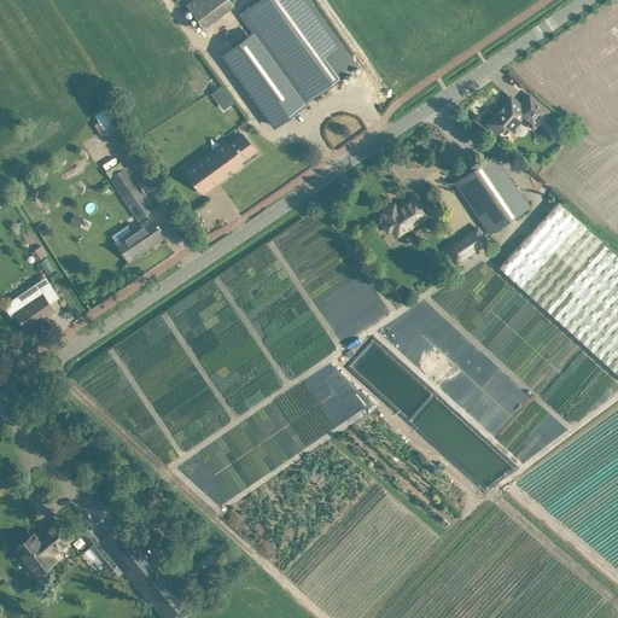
[(310,0),(257,0),(239,15),(260,44),(295,92),(279,103),(289,115),(303,104),(353,69),(359,64),(310,0)]
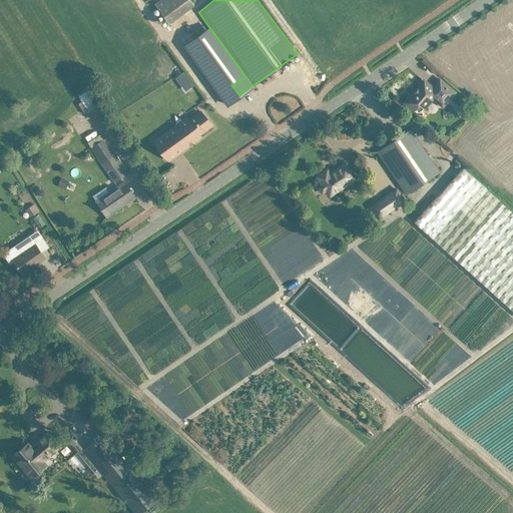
[(183,72),(176,77),(179,82),(186,76),(183,72)]
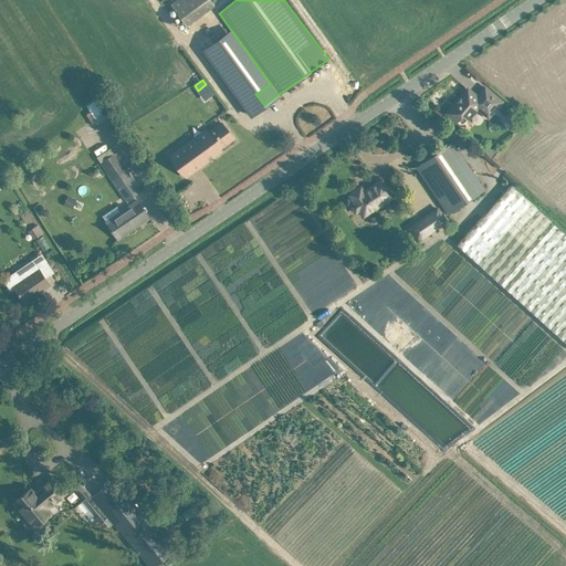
[(489,116),(501,102),(485,87),(477,97),(468,88),(447,113),(459,123),(460,124),(461,124),(462,124),(463,123),(464,123),(478,107),(489,116)]
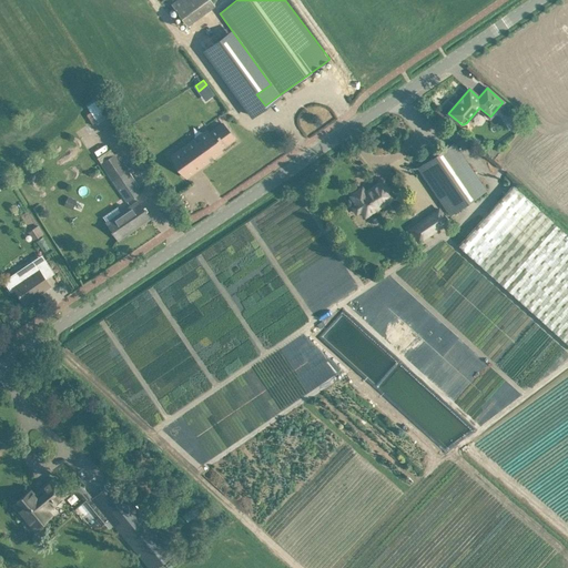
[(98,118),(111,110),(107,102),(92,110),(98,118)]
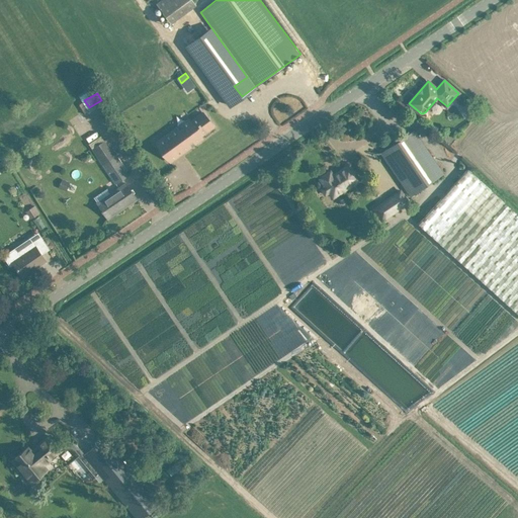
[(469,103),(465,107),(473,113),(477,109),(469,103)]
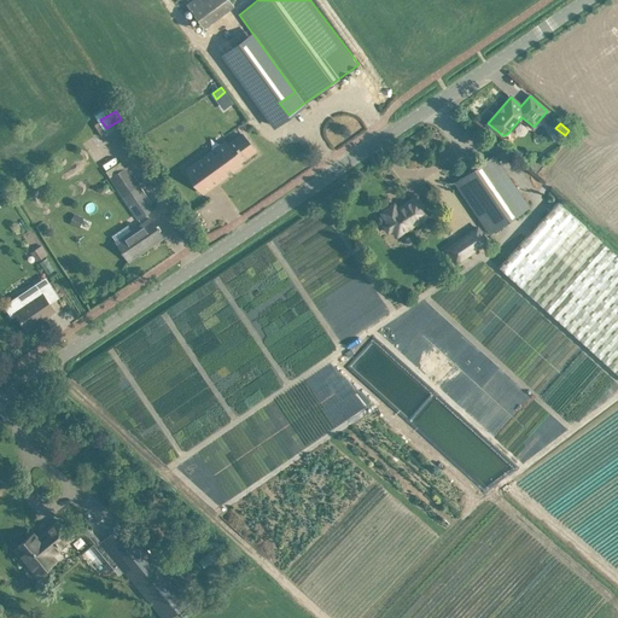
[(211,152),(187,169),(203,192),(227,175),(226,173),(231,169),(232,170),(240,165),(238,162),(254,151),(243,134),(226,146),(225,144),(216,149),(219,152),(214,156),(211,152)]
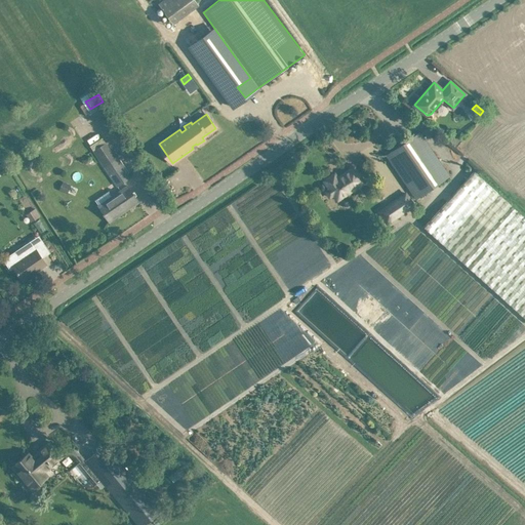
[(449,175),(426,140),(419,132),(386,155),(415,198),(449,175)]
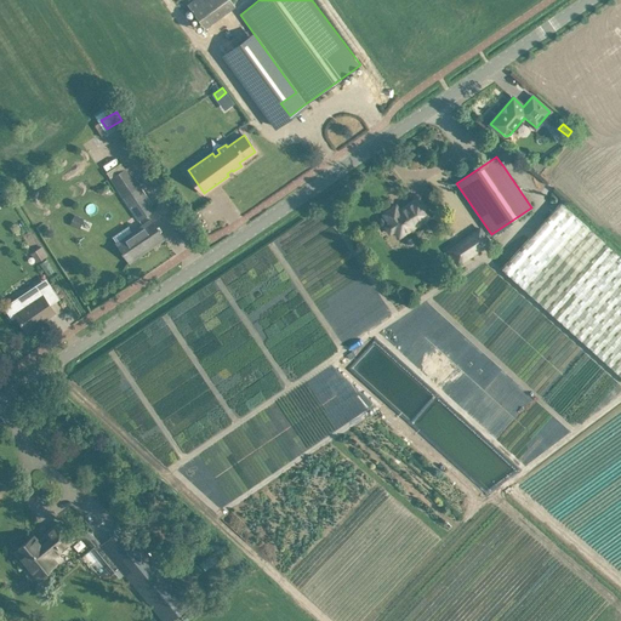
[(531,167),(539,174),(545,165),(539,160),(537,163),(536,161),(531,167)]
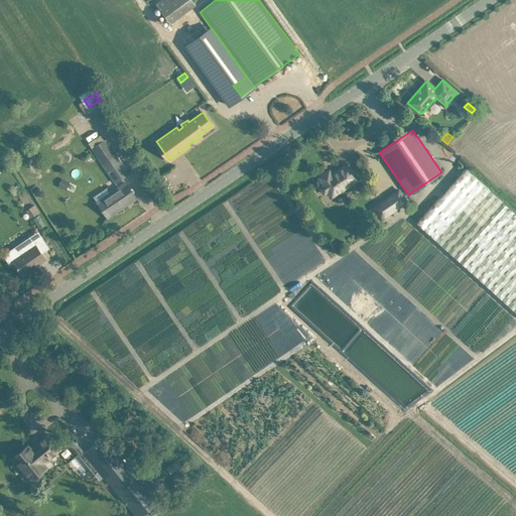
[(104,140),(92,147),(101,161),(109,174),(115,182),(128,173),(123,165),(111,147),(110,149),(104,140)]
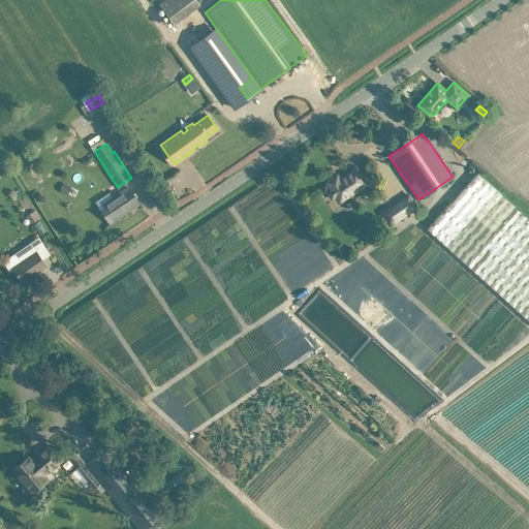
[(337,175),(325,182),(332,190),(328,192),(332,198),(336,196),(340,203),(367,183),(356,167),(340,179),(337,175)]
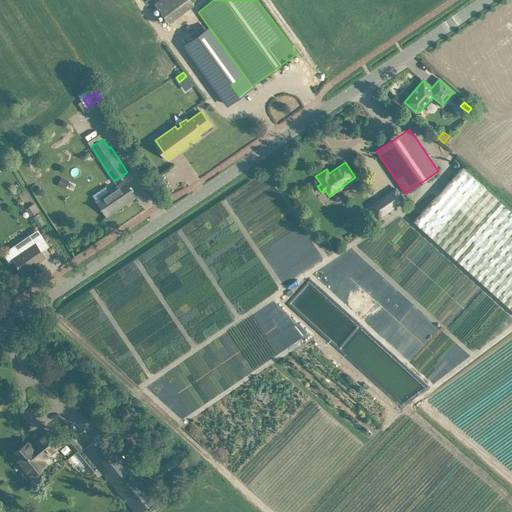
[(511,310),(511,211),(462,167),(413,222),(511,310)]
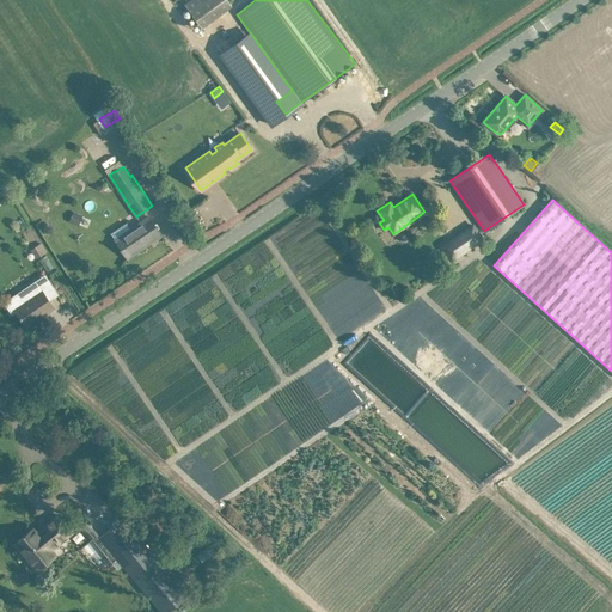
[(73,212),(69,221),(75,224),(79,214),(73,212)]
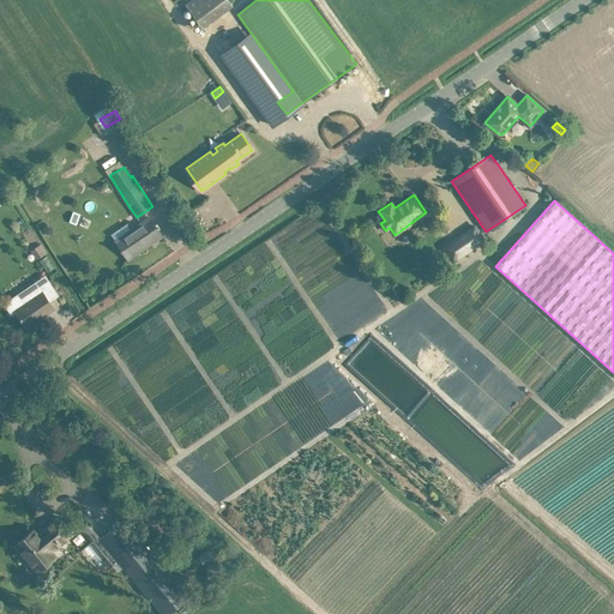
[(127,259),(128,258),(142,250),(162,235),(150,217),(115,241),(121,248),(120,250),(121,251),(122,251),(127,259)]
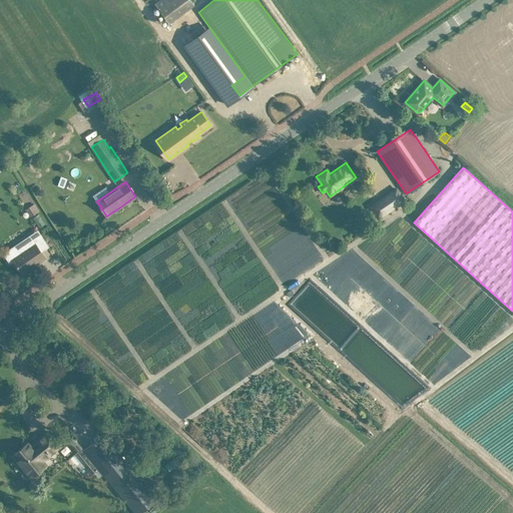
[(404,199),(396,187),(389,192),(397,204),(404,199)]
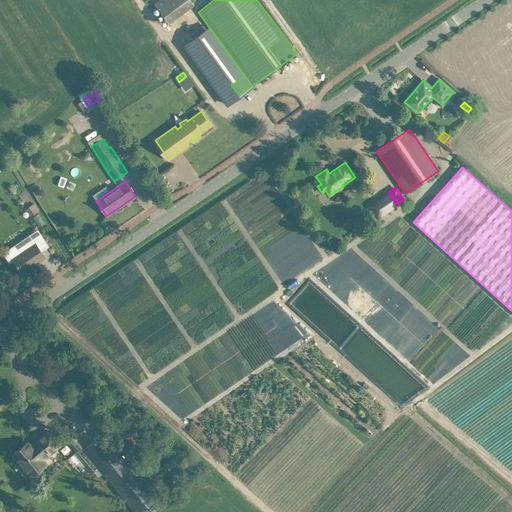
[(384,212),(377,200),(369,205),(377,217),(384,212)]
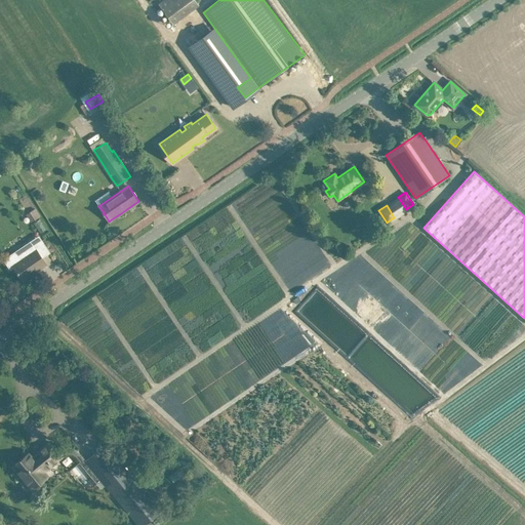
[(35,208),(29,212),(34,219),(40,215),(41,214),(36,208),(35,208)]
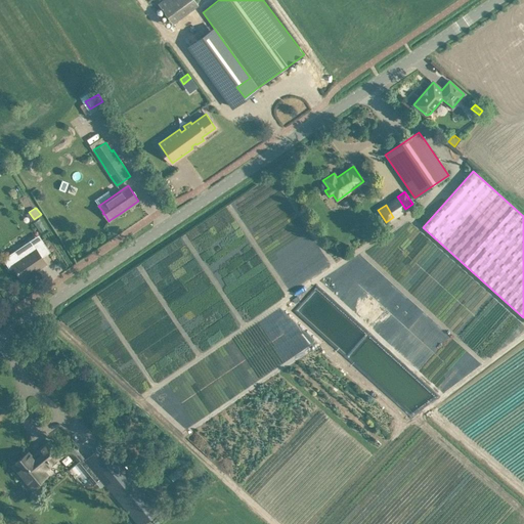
[(23,279),(46,263),(40,255),(31,242),(23,247),(28,254),(12,264),(16,271),(23,279)]
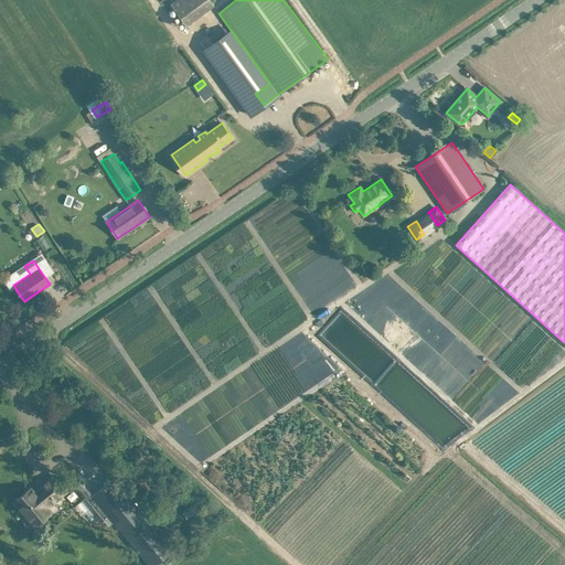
[(35,493),(31,488),(16,502),(33,523),(44,514),(46,518),(51,512),(48,509),(68,491),(54,476),(43,486),(45,488),(35,493)]
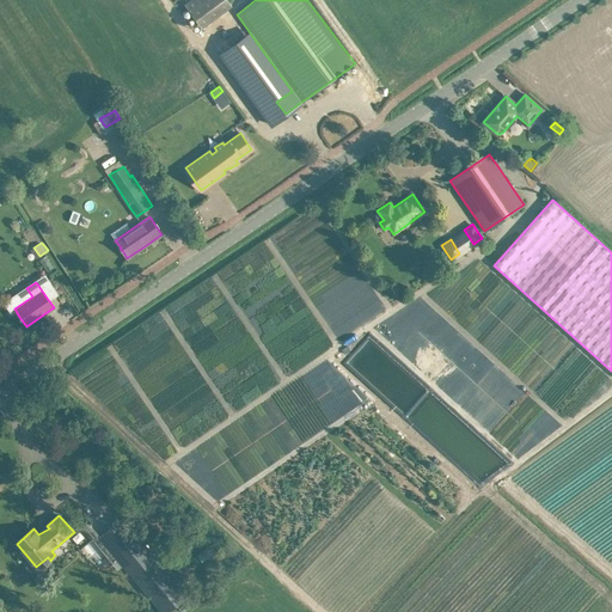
[(99,536),(95,539),(116,569),(122,564),(161,611),(167,611),(183,600),(190,594),(124,515),(99,536)]
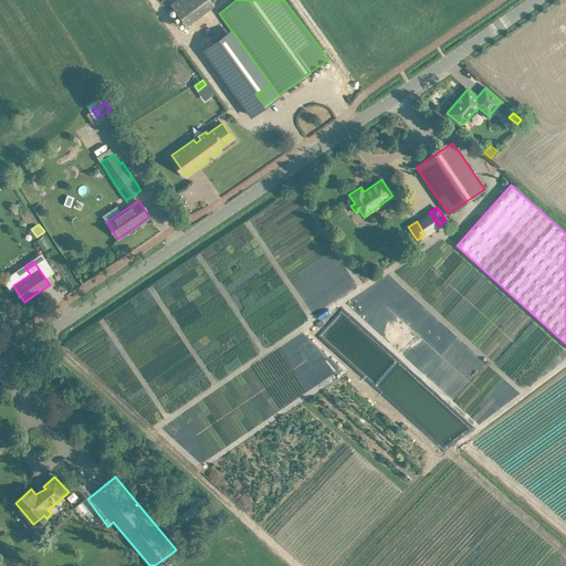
[(80,498),(87,491),(82,485),(75,492),(80,498)]
